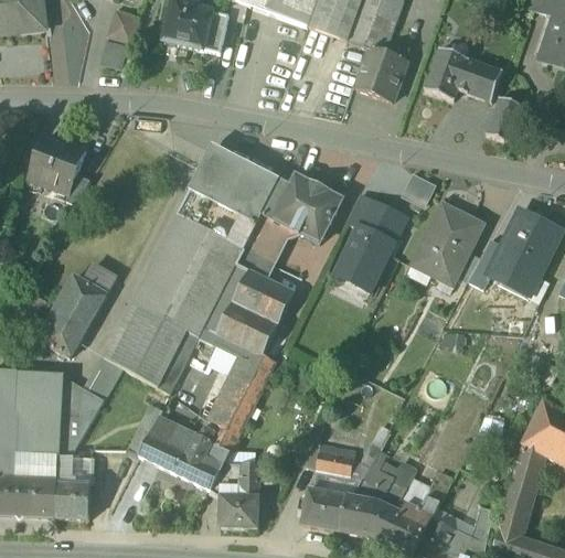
[(0,0),(0,23),(20,20),(21,29),(46,25),(43,0),(0,0)]
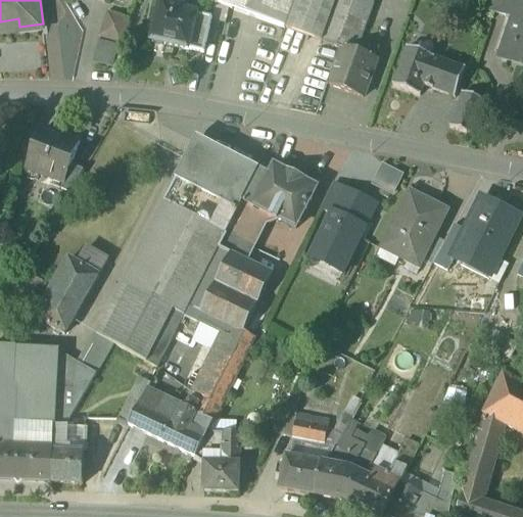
[(210,12),(183,6),(184,1),(179,0),(159,0),(151,37),(187,45),(187,44),(203,47),(210,12)]
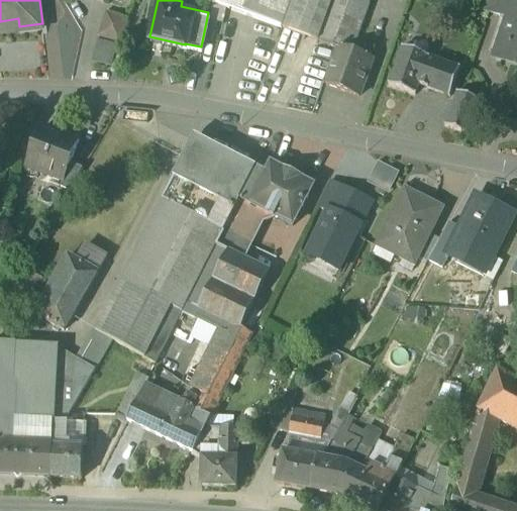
[(218,0),(281,23),(289,0),(218,0)]
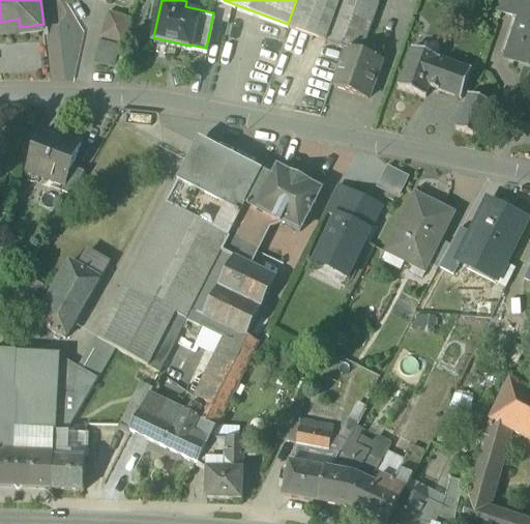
[(296,0),(288,24),(325,37),(337,0),(296,0)]
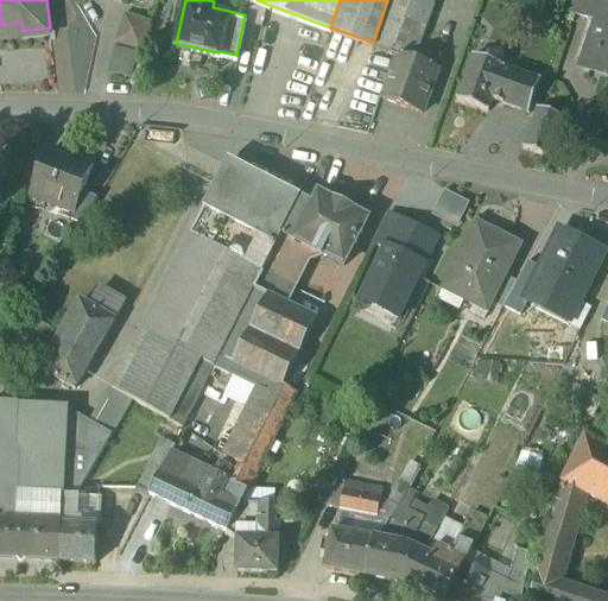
[(387,0),(373,43),(398,51),(399,49),(415,55),(434,0),(387,0)]
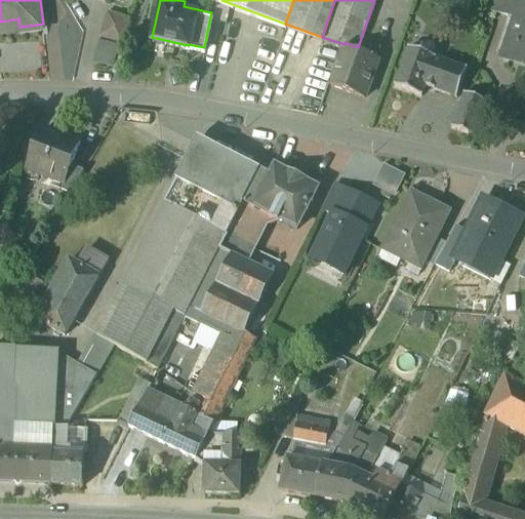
[(495,0),(493,7),(517,15),(522,0),(495,0)]
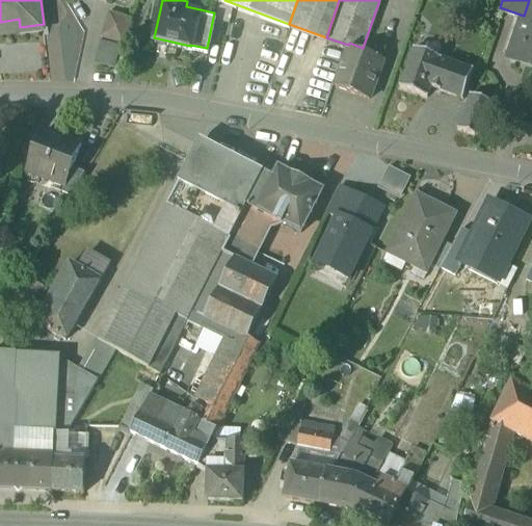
[(529,0),(524,16),(512,51),(531,57),(531,0),(529,0)]
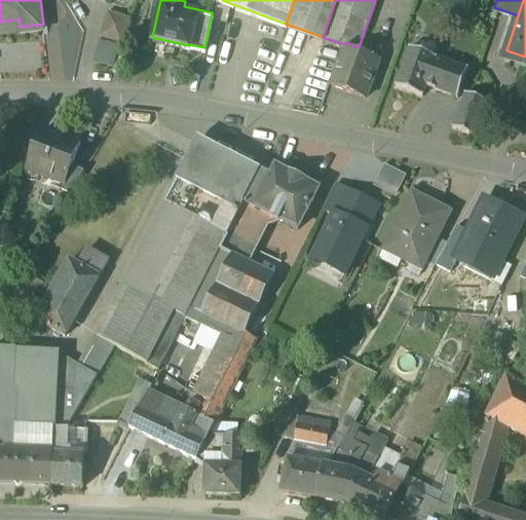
[(130,13),(107,5),(99,31),(123,38),(130,13)]
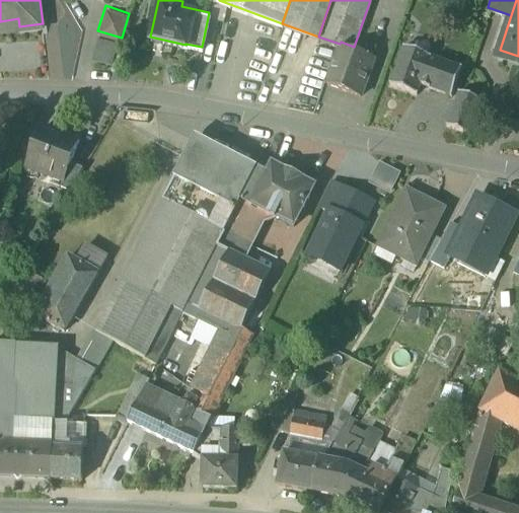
[(116,42),(98,38),(93,56),(110,61),(116,42)]
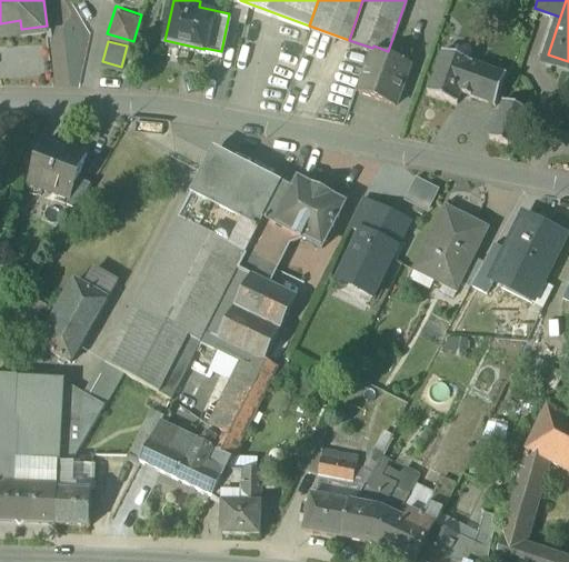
[(388,51),(373,46),(372,48),(358,88),(395,101),(410,59),(388,51)]
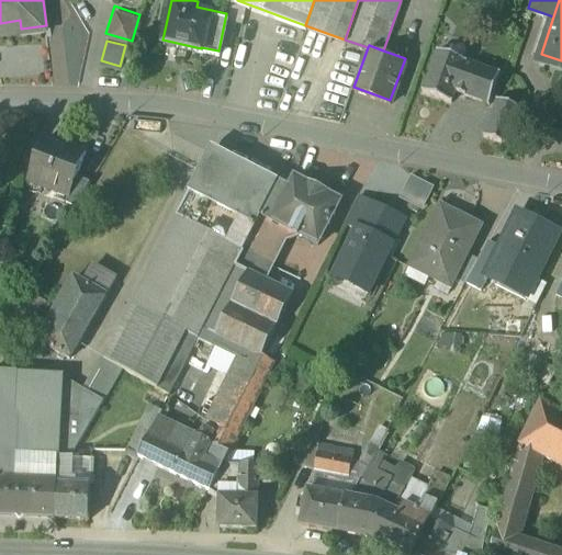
[(499,69),(437,46),(423,88),(451,98),(454,88),(489,100),(499,69)]
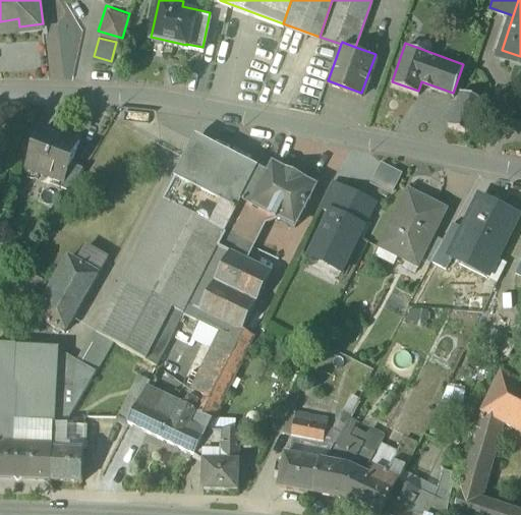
[(483,97),(460,89),(448,122),(470,130),(483,97)]
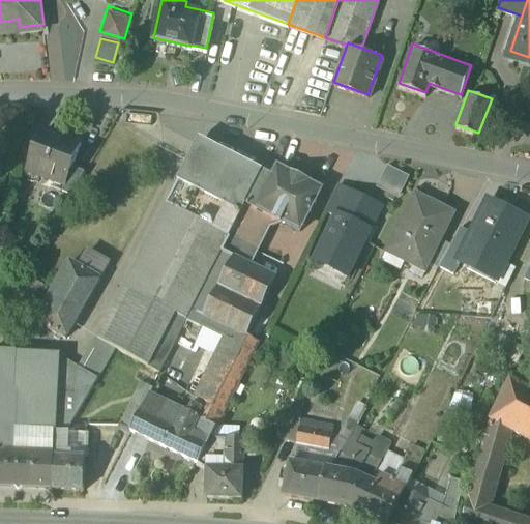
[(79,137),(57,128),(54,136),(38,131),(26,163),(63,176),(69,159),(79,137)]
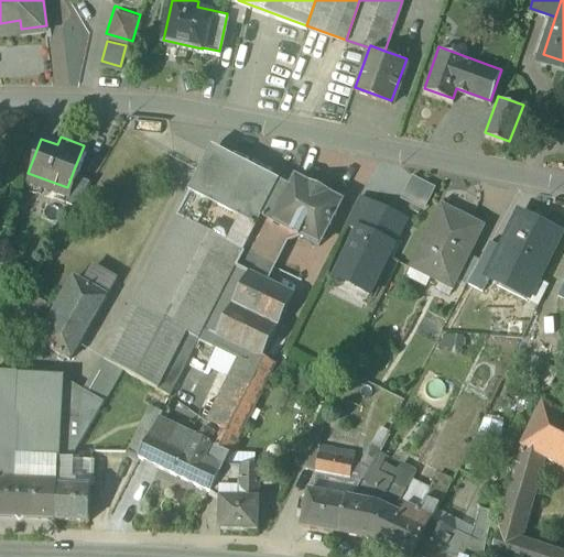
[(280,175),(209,140),(187,185),(130,298),(199,334),(243,248),(262,211),(280,175)]
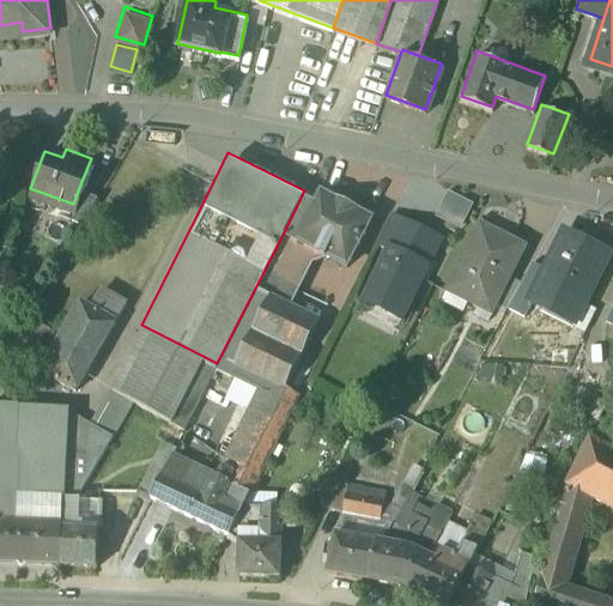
[(97,191),(80,185),(73,204),(71,211),(83,216),(97,191)]
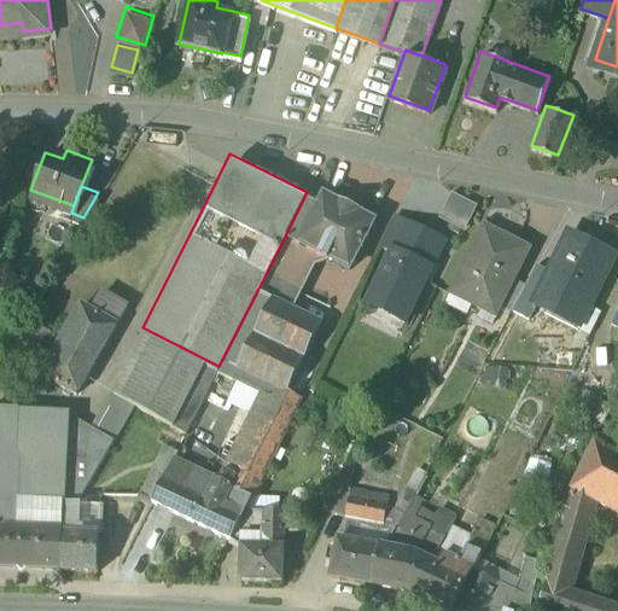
[(453,188),(441,213),(466,225),(477,199),(453,188)]
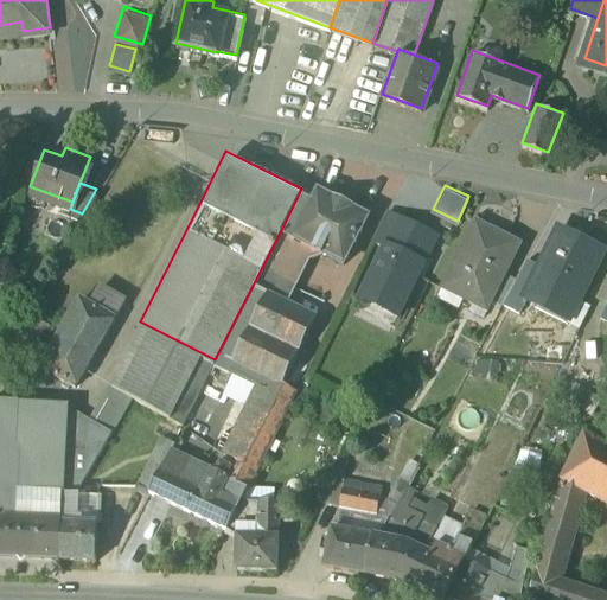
[(318,187),(313,198),(301,191),(282,228),(313,244),(343,260),(368,212),(352,205),(353,204),(333,193),(333,195),(318,187)]
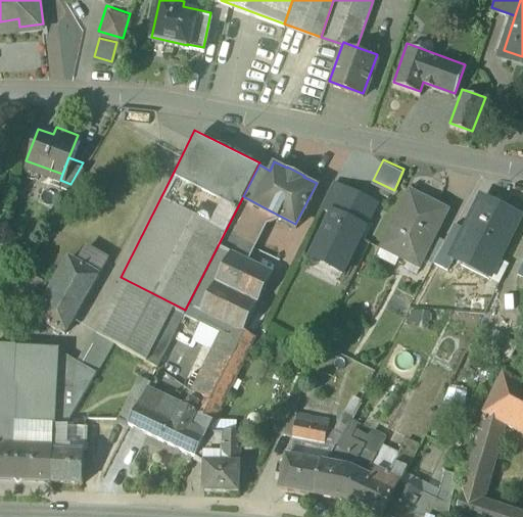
[(343,183),(333,178),(321,202),(330,207),(341,185),(342,186),(343,183)]
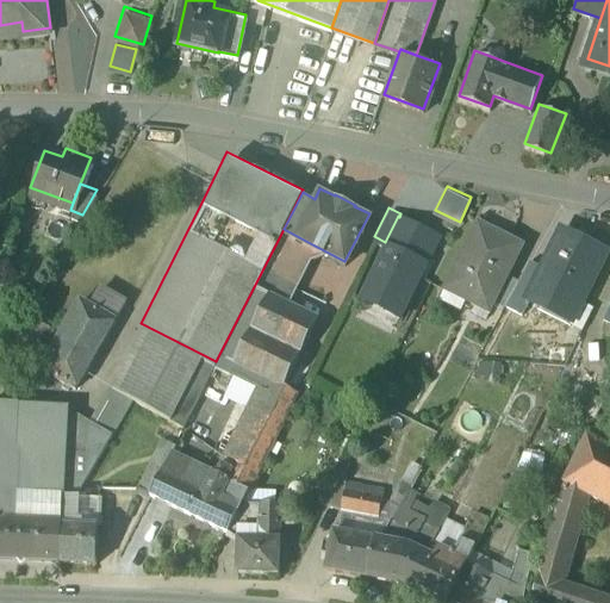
[(399,217),(398,216),(385,242),(361,292),(398,311),(435,234),(399,217)]
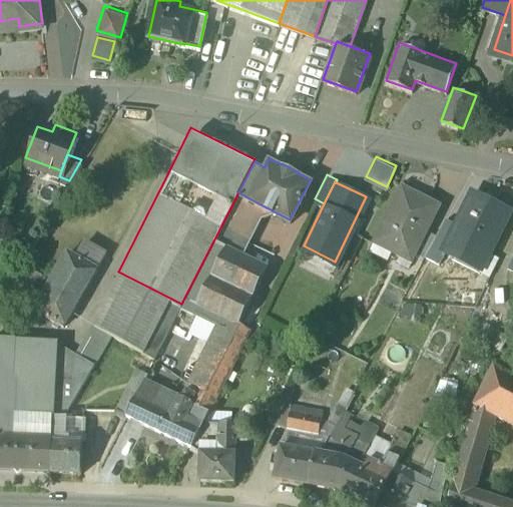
[(439,202),(402,183),(374,239),(411,259),(416,249),(427,227),(439,202)]
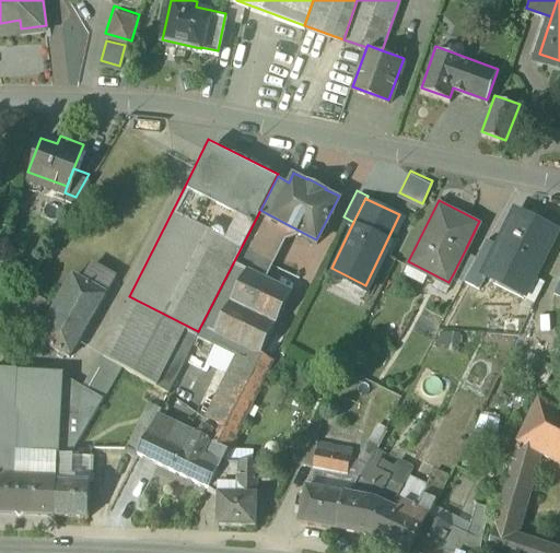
[(289,225),(260,210),(242,246),(271,261),(289,225)]
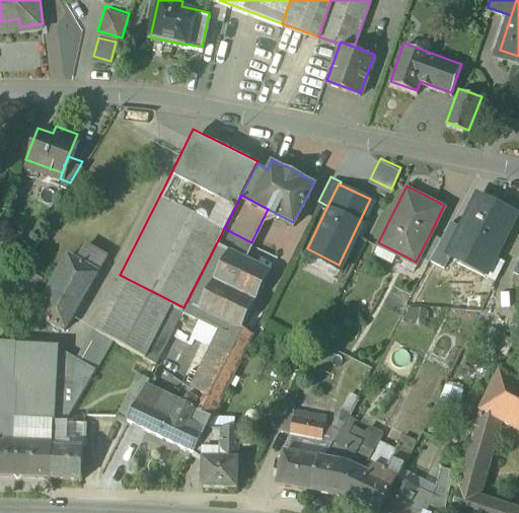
[(462,224),(447,253),(448,254),(449,254),(452,247),(486,264),(483,271),(485,272),(515,210),(499,202),(496,207),(475,197),(462,224)]
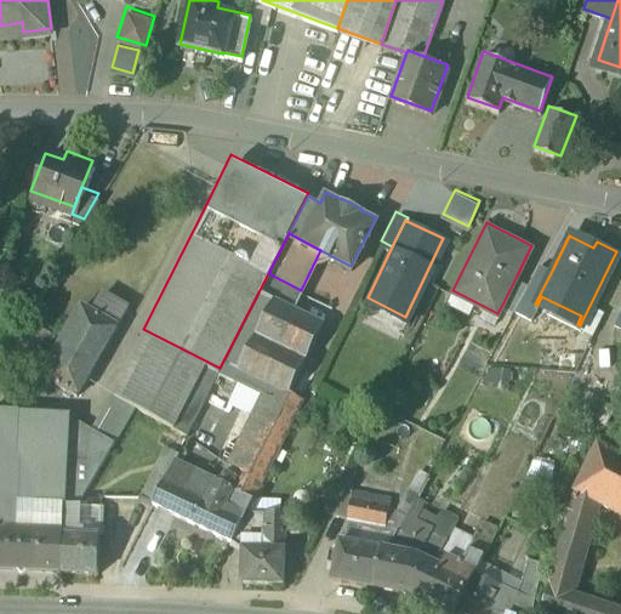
[(528,282),(514,308),(530,317),(536,305),(535,303),(553,268),(539,261),(528,282)]
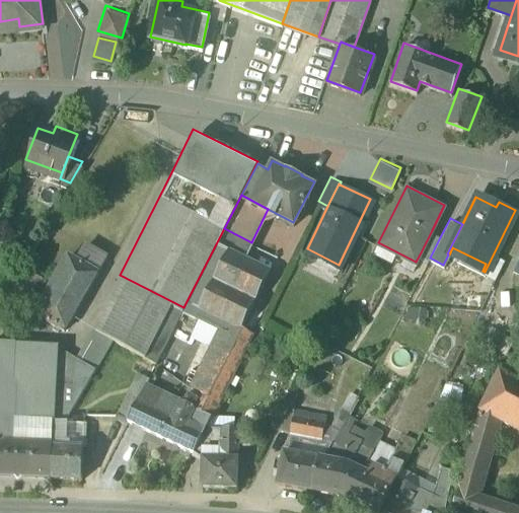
[(441,235),(432,230),(421,252),(430,258),(441,235)]
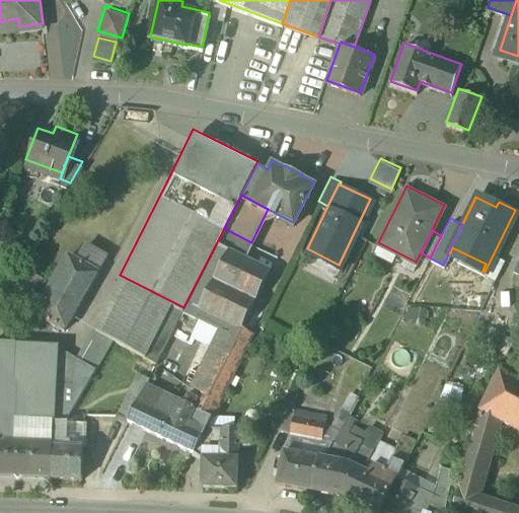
[(75,254),(67,249),(32,308),(63,324),(105,251),(84,239),(75,254)]
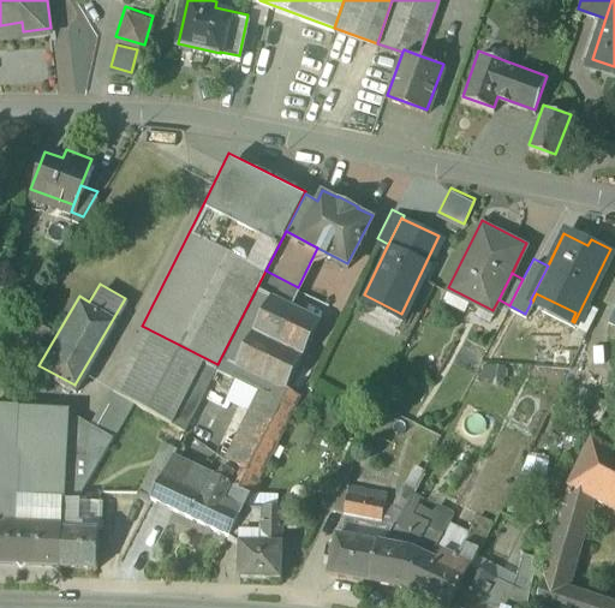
[(320,316),(270,291),(230,373),(262,388),(280,397),(285,387),(320,316)]
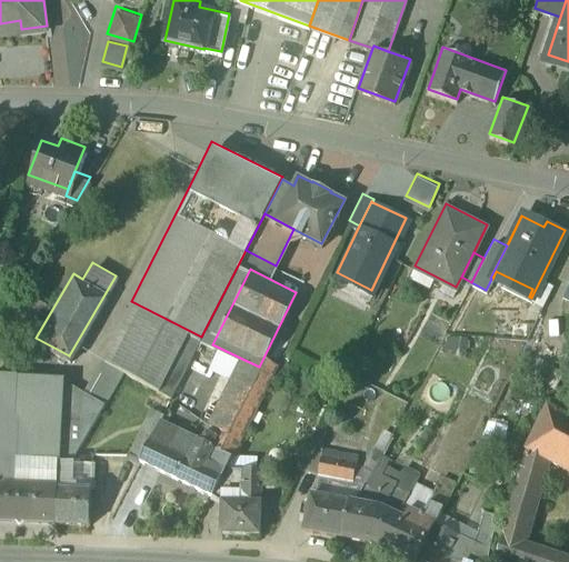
[(201,337),(131,301),(103,355),(123,368),(172,395),(201,337)]
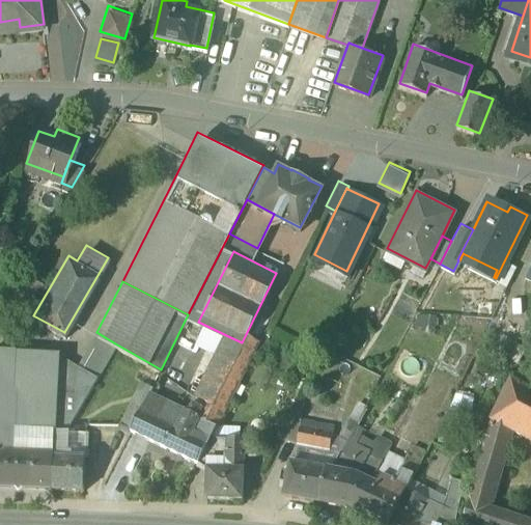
[(16,381),(11,450),(24,448),(25,425),(65,426),(115,343),(96,332),(78,366),(63,358),(17,355),(16,381)]
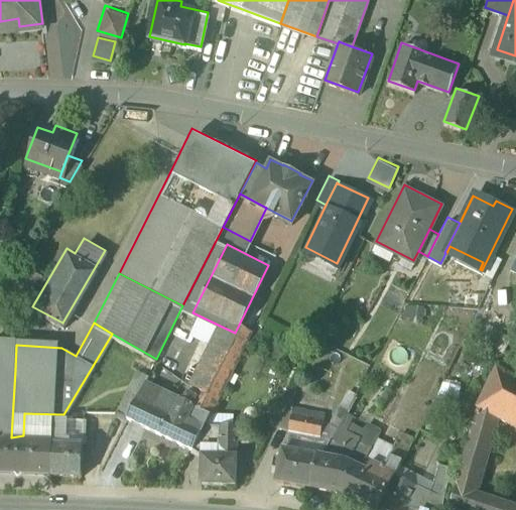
[(199,405),(189,423),(201,428),(250,330),(239,325),(235,333),(220,326),(184,398),(199,405)]
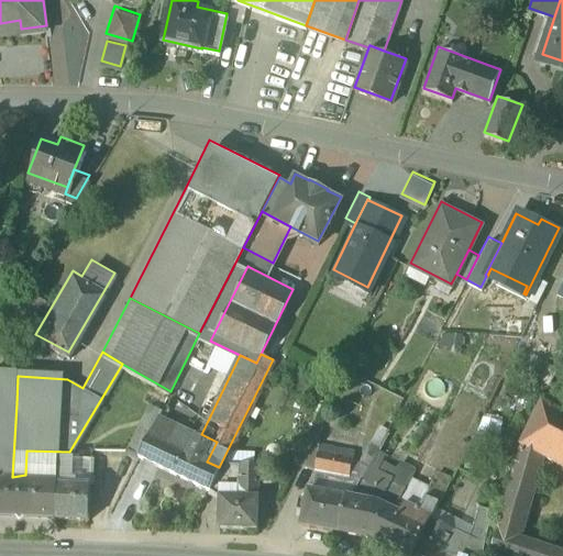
[(18,376),(0,375),(0,402),(17,403),(18,376)]
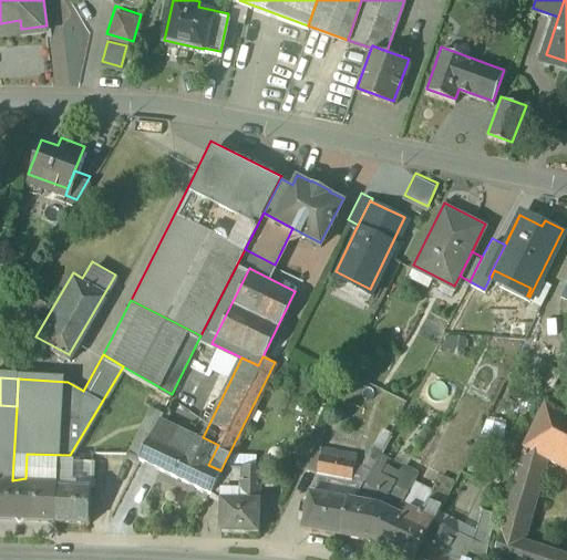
[(164,407),(151,401),(127,447),(141,454),(150,435),(164,407)]
